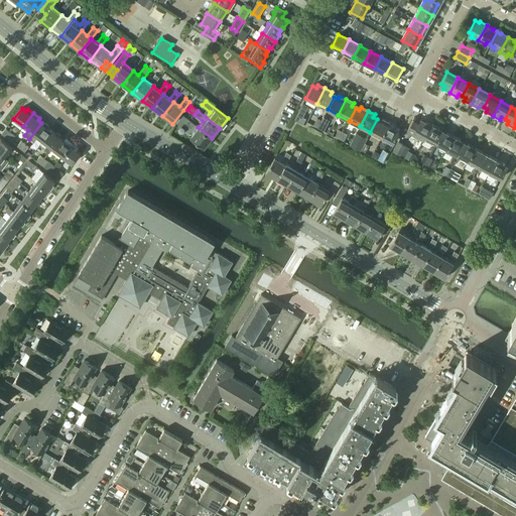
[(179,120),(191,129),(195,125),(182,115),(179,120)]
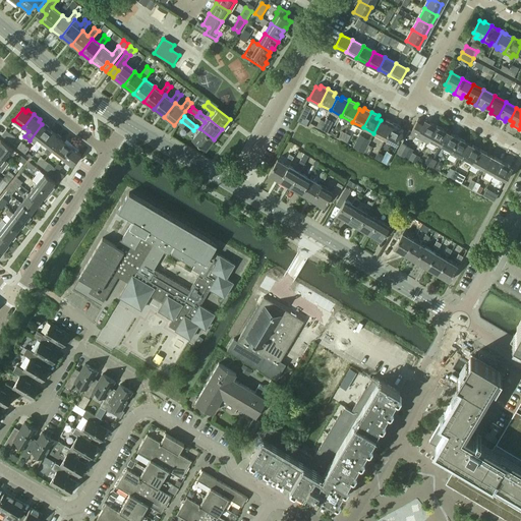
[(411,132),(428,141),(437,126),(429,122),(425,120),(424,121),(418,118),(411,132)]
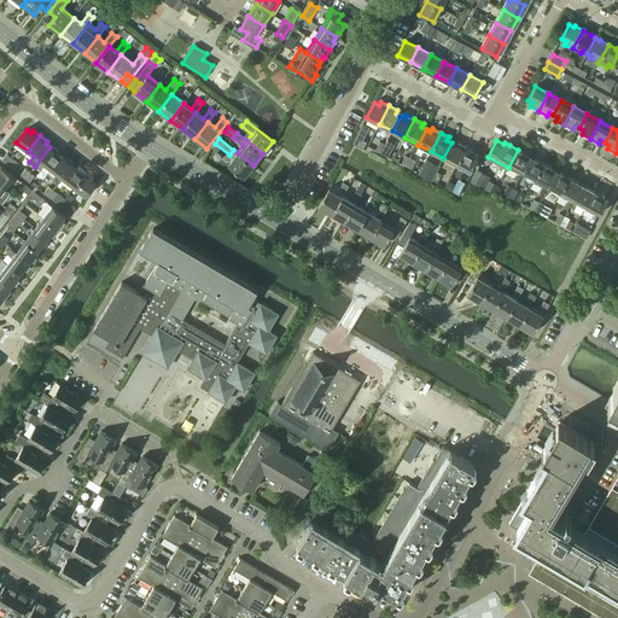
[(443,158),(456,164),(466,146),(458,141),(456,145),(452,143),(443,158)]
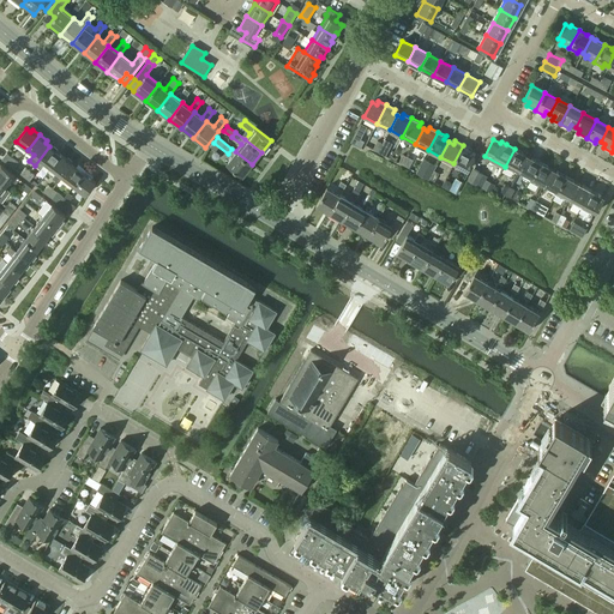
[(453,163),(467,170),(475,156),(470,154),(471,150),(463,145),(453,163)]
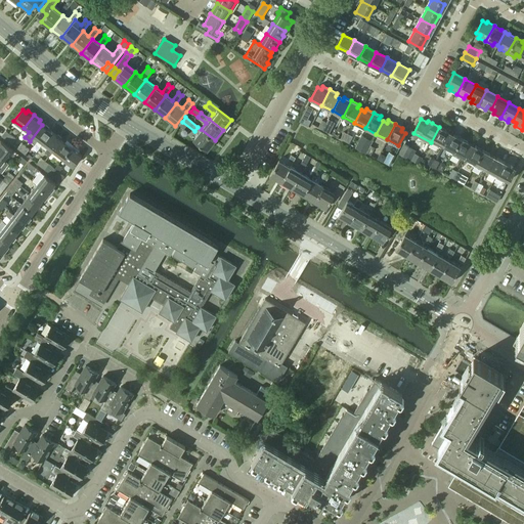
[(43,143),(52,132),(42,125),(30,141),(34,144),(38,139),(43,143)]
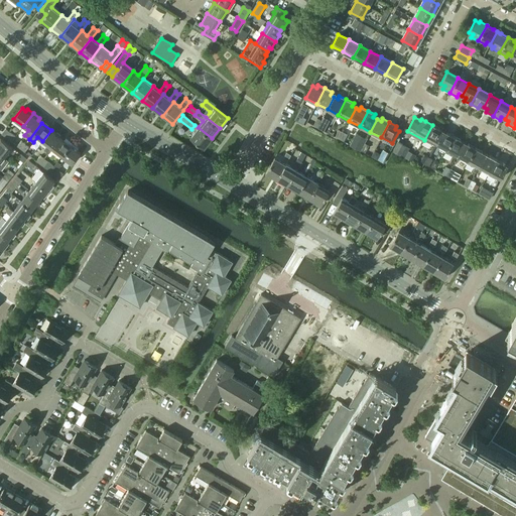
[(432,141),(436,143),(442,131),(439,129),(439,128),(432,125),(424,140),(431,144),(432,141)]
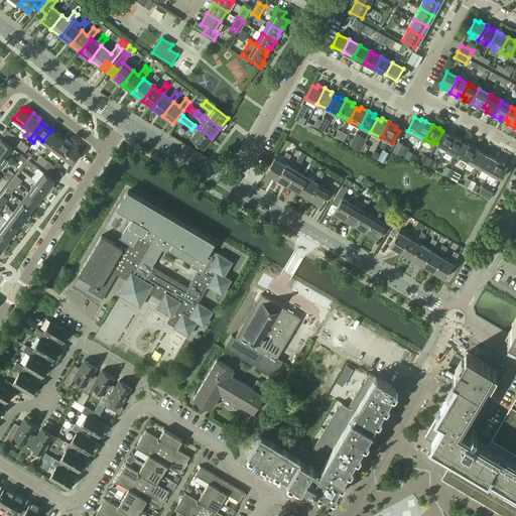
[(189,137),(204,148),(212,138),(198,127),(189,137)]
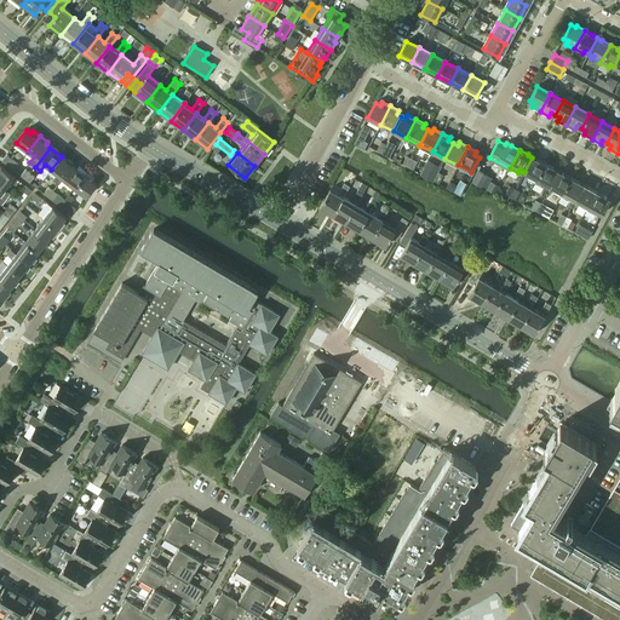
[(1,161),(13,171),(18,164),(6,155),(1,161)]
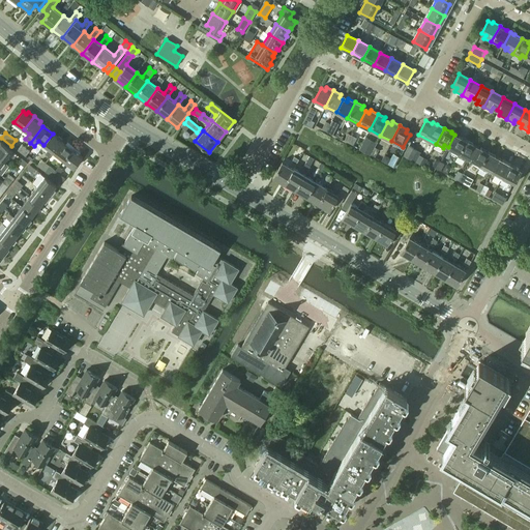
[(50,157),(54,152),(62,142),(53,134),(43,145),(50,149),(46,154),(50,157)]
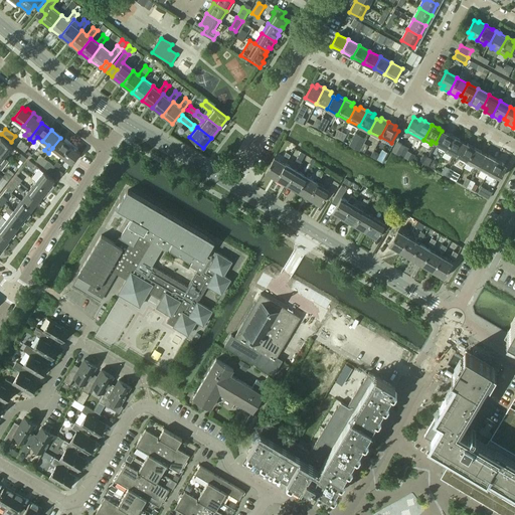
[(438,148),(445,151),(453,136),(446,132),(446,133),(442,131),(436,143),(439,145),(438,148)]
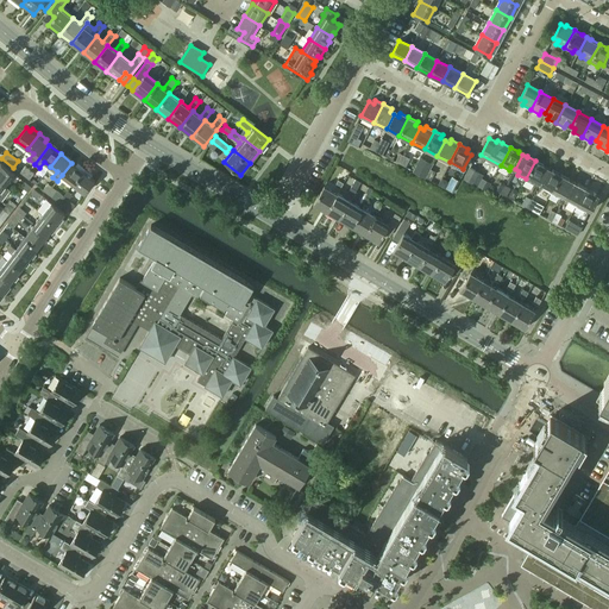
[(535,181),(540,183),(547,168),(544,165),(535,161),(526,179),(534,183),(535,181)]
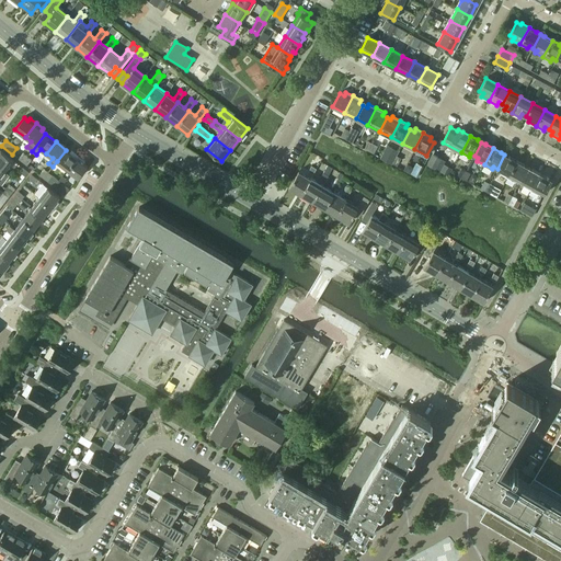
[(57,161),(67,170),(78,156),(71,150),(69,152),(66,150),(57,161)]
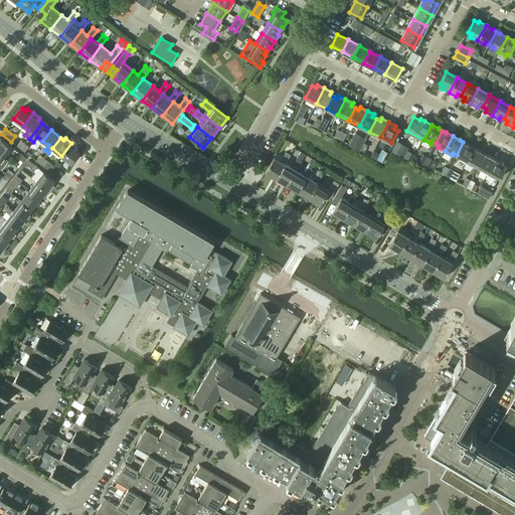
[(353,138),(349,145),(359,150),(363,143),(359,141),(358,140),(353,138)]
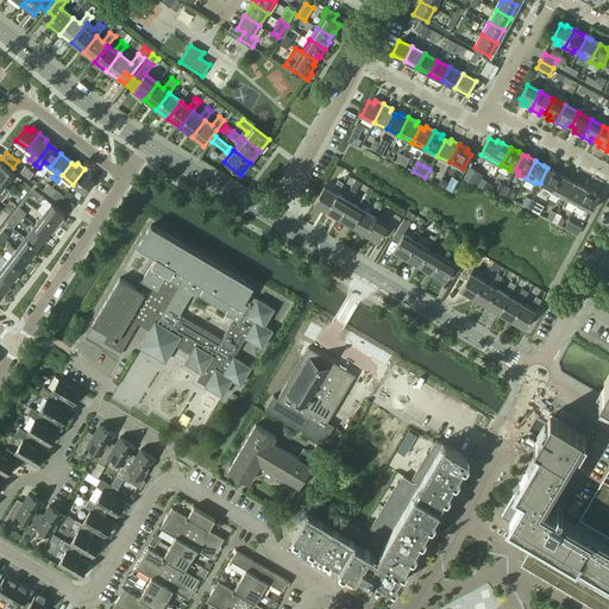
[(0,164),(0,181),(5,186),(10,179),(13,181),(17,176),(0,164)]
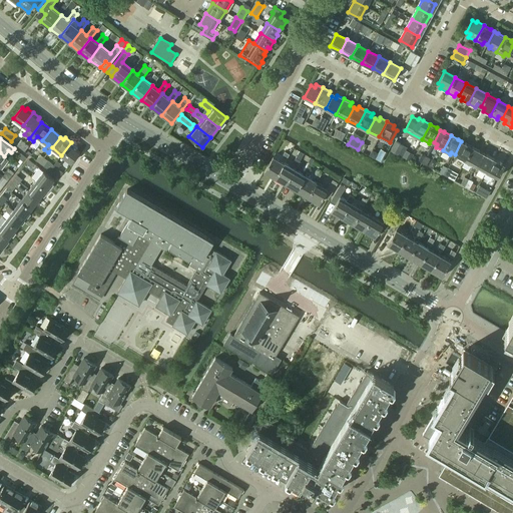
[(391,150),(398,154),(403,145),(396,141),(391,150)]
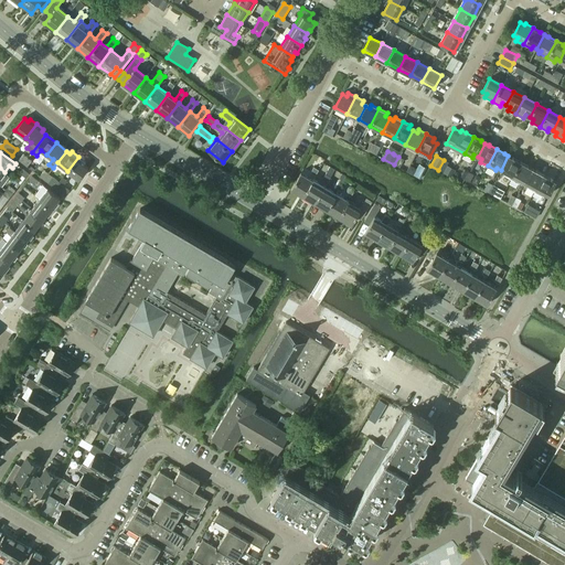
[(503,174),(511,179),(520,162),(512,158),(508,156),(501,170),(504,172),(503,174)]
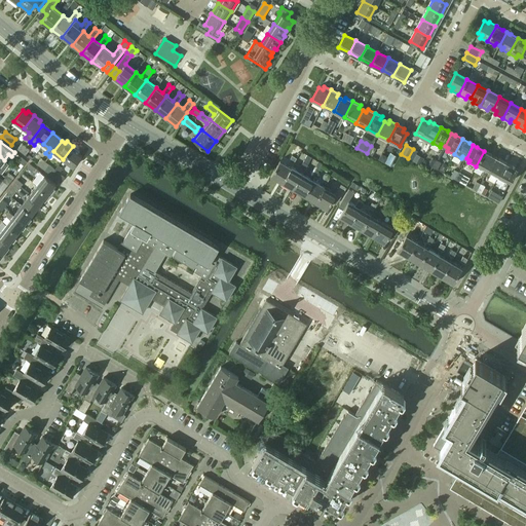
[(63,159),(73,166),(81,156),(78,153),(79,151),(73,146),(63,159)]
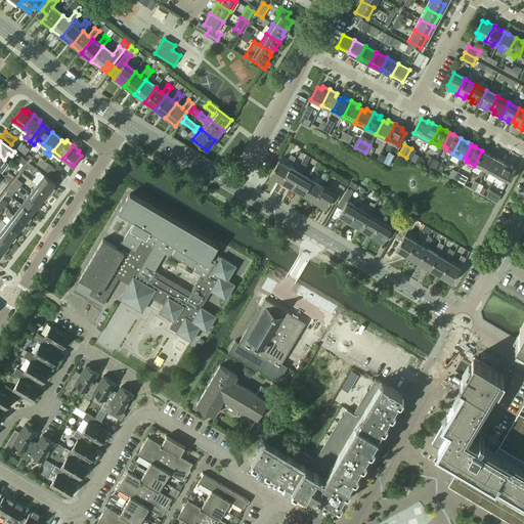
[(482,167),(486,169),(493,157),(489,155),(489,154),(482,150),(474,166),(481,170),(482,167)]
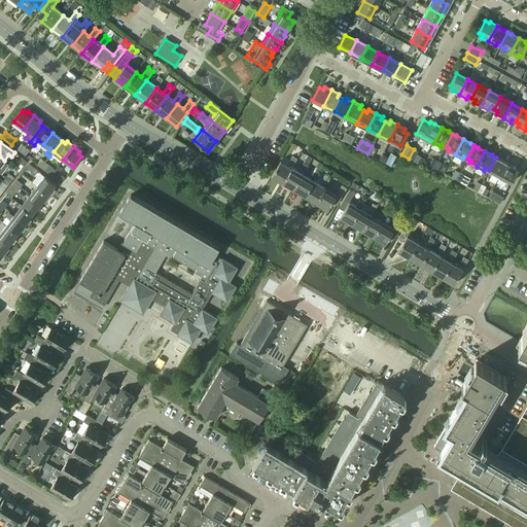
[(301,168),(305,170),(312,159),(308,155),(301,168)]
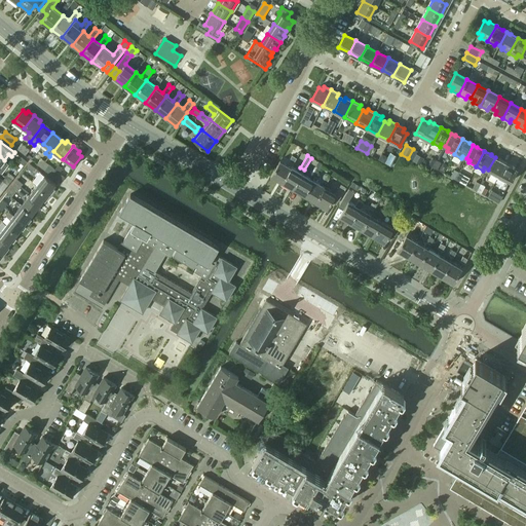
[(0,173),(1,174),(8,163),(4,160),(0,156),(0,173)]
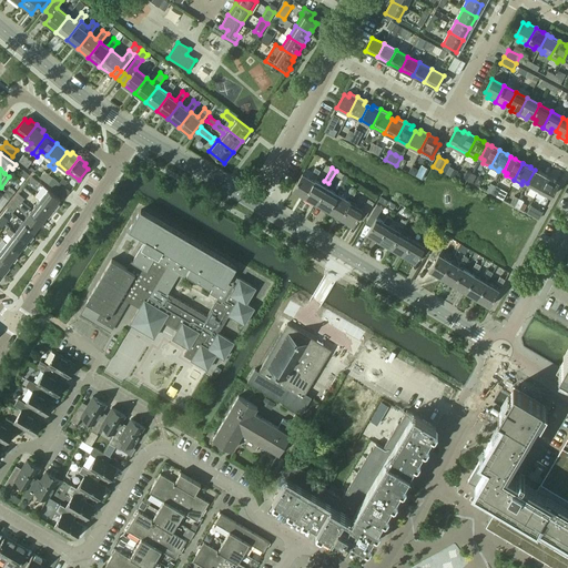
[(19,174),(26,179),(29,174),(22,170),(19,174)]
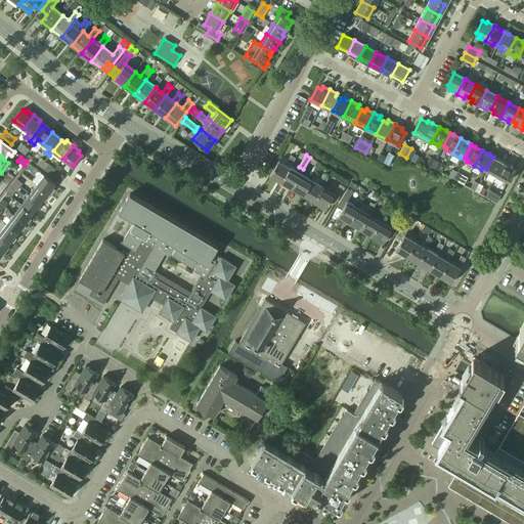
[(488,174),(495,177),(504,162),(497,158),(496,159),(493,157),(486,169),(489,171),(488,174)]
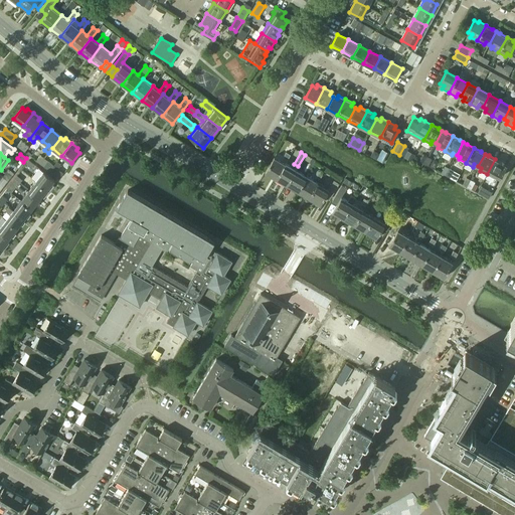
[(265,172),(276,179),(285,163),(274,157),(265,172)]
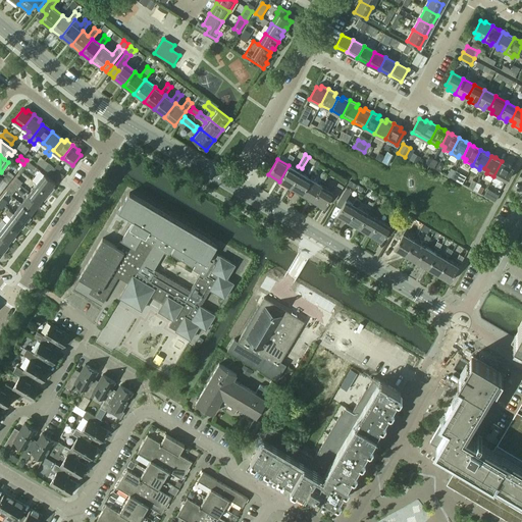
[(309,172),(313,175),(320,163),(316,160),(309,172)]
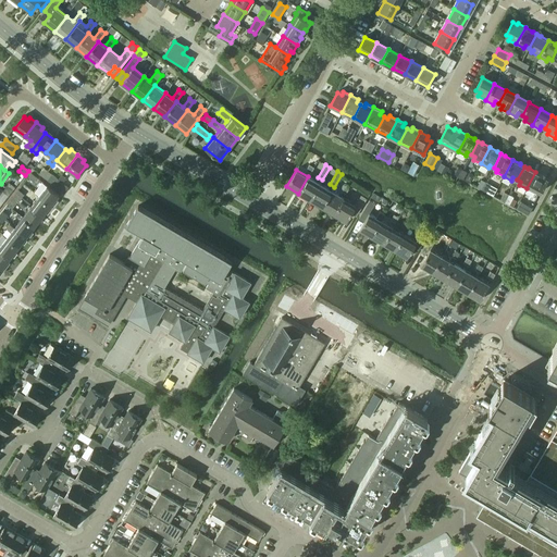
[(44,177),(53,185),(58,180),(48,172),(44,177)]
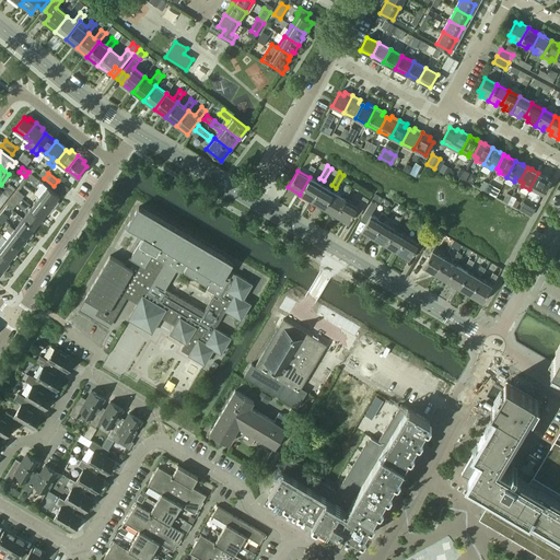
[(529,189),(537,194),(538,191),(543,194),(550,181),(546,177),(538,173),(529,189)]
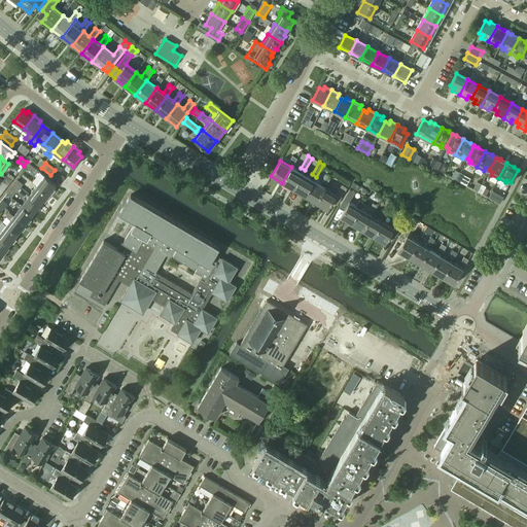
[(50,175),(61,183),(65,178),(59,173),(63,169),(58,166),(55,170),(50,175)]
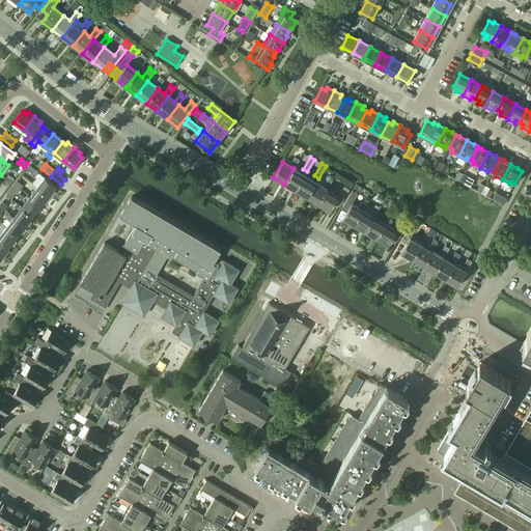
[(284,185),(296,191),(305,175),(294,168),(284,185)]
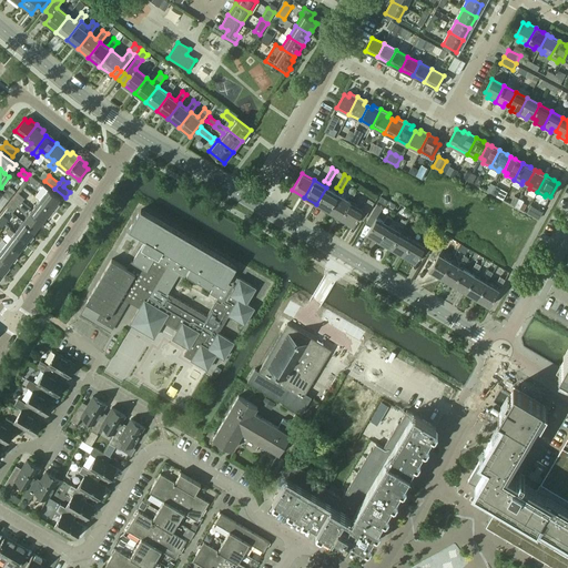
[(316,204),(328,212),(338,194),(326,188),(316,204)]
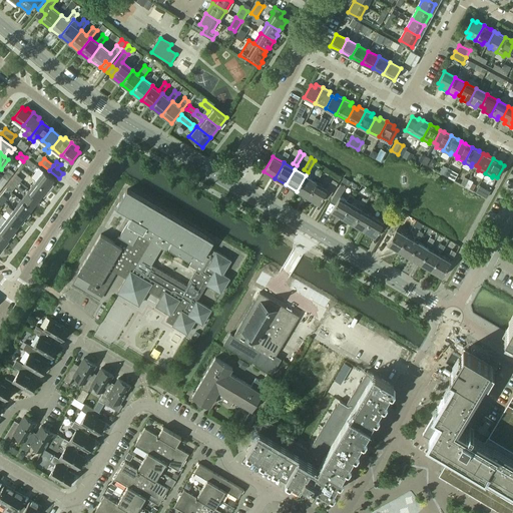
[(43,171),(35,180),(48,190),(53,184),(51,183),(54,179),(43,171)]
